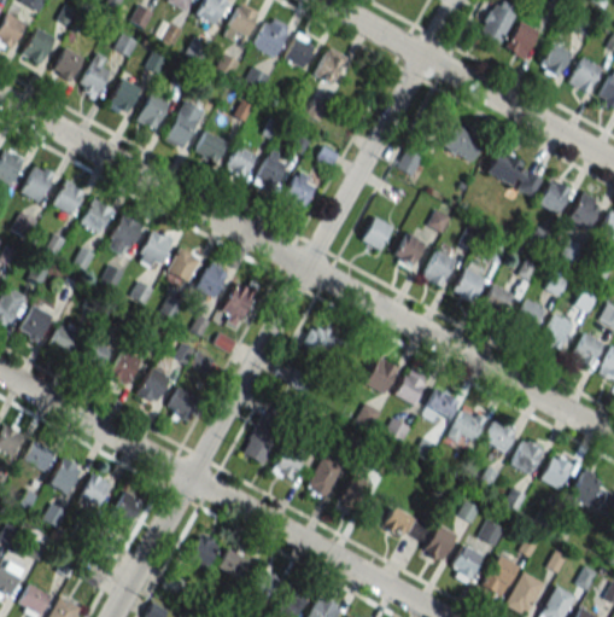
[(45,0),(22,0),(21,1),(39,12),(45,0)]
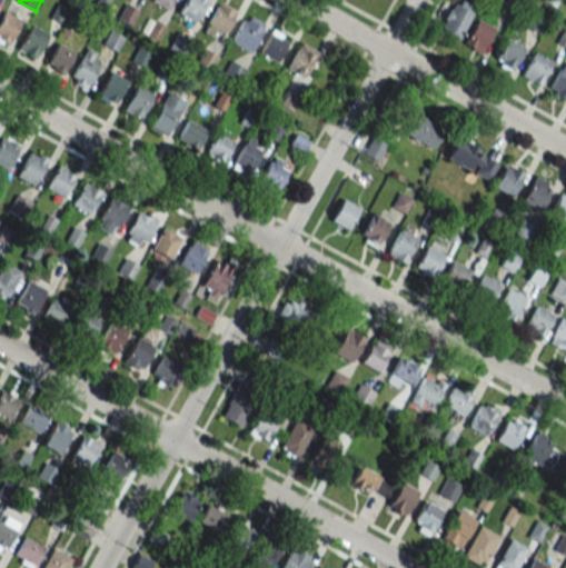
[(154,0),(152,1),(170,11),(176,0),(154,0)]
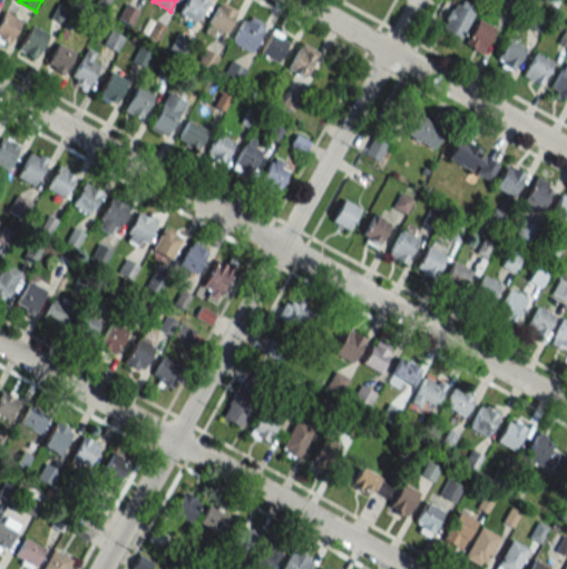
[(209,0),(188,0),(181,15),(198,23),(209,0)]
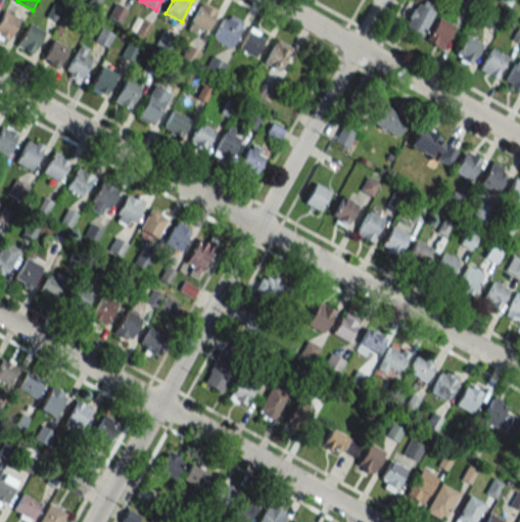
[(423,38),(439,7),(424,0),(420,0),(406,29),(423,38)]
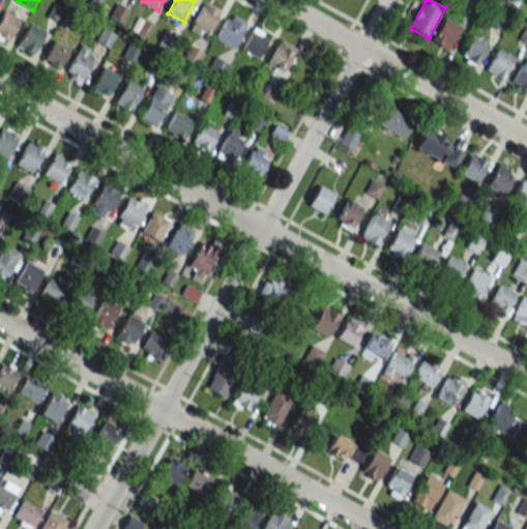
[(478,0),(471,0),(466,11),(479,18),(487,4),(478,0)]
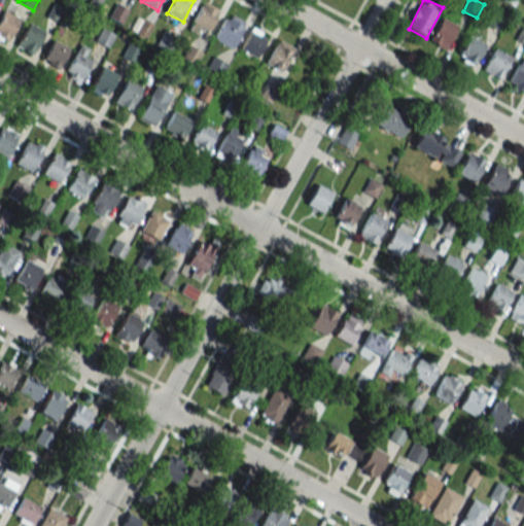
[(205,33),(221,15),(209,4),(189,27),(198,34),(201,30),(205,33)]
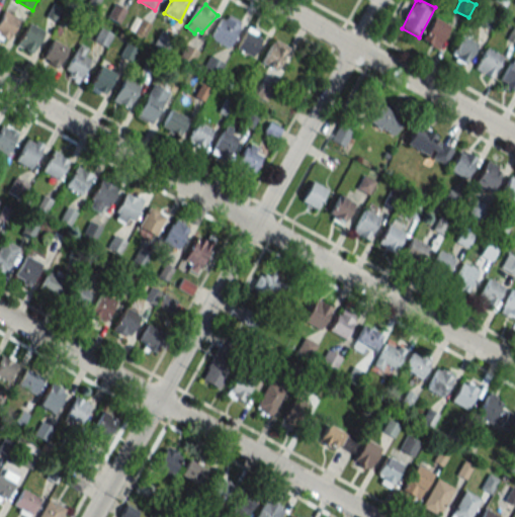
[(0,20),(0,39),(8,44),(21,20),(5,11),(0,20)]
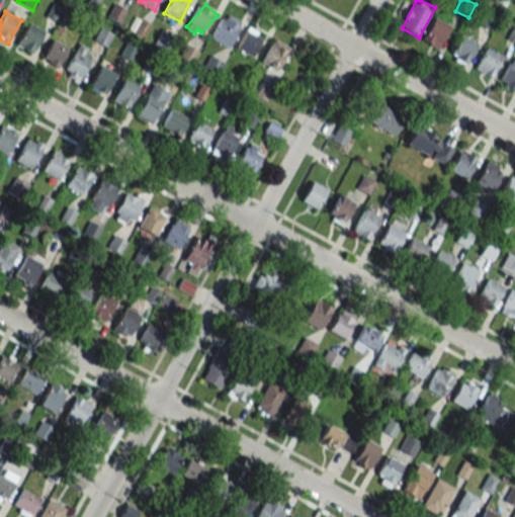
[(486,11),(480,23),(492,30),(499,18),(486,11)]
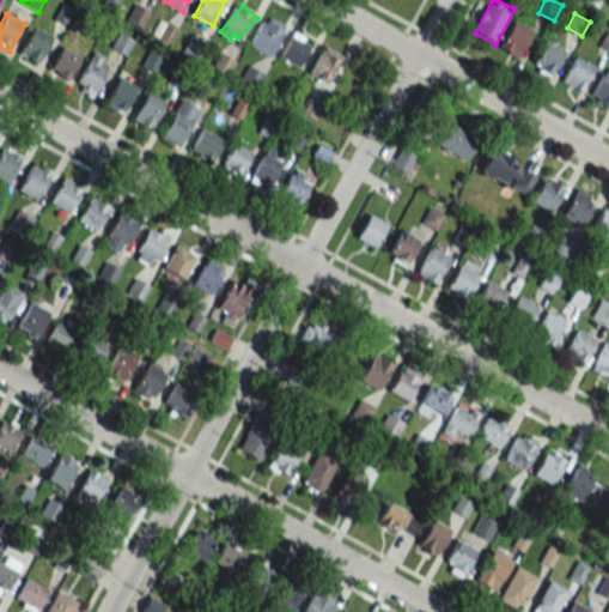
[(273,58),(288,28),(267,17),(251,47),(273,58)]
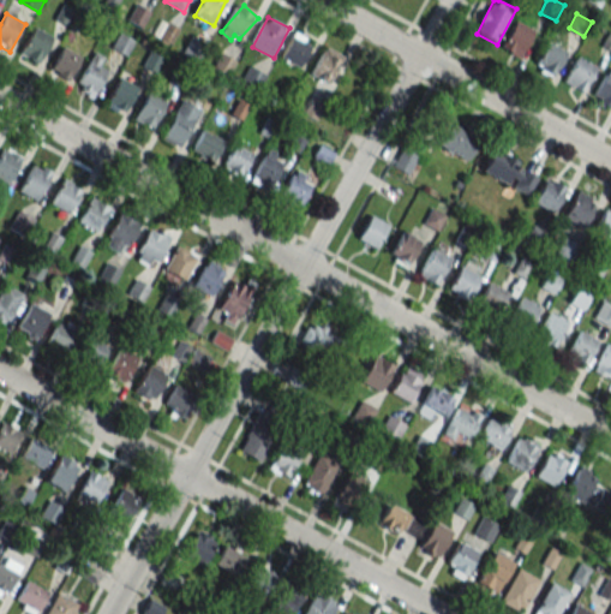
[(517,22),(503,48),(520,58),(535,33),(517,22)]
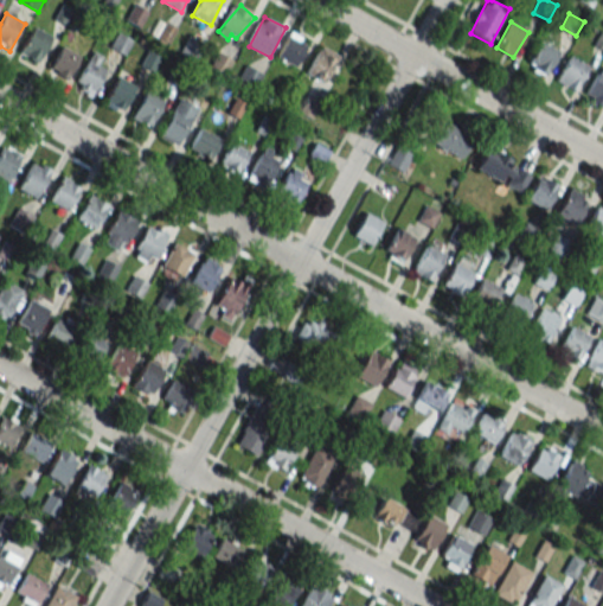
[(40,64),(53,37),(34,27),(21,55),(40,64)]
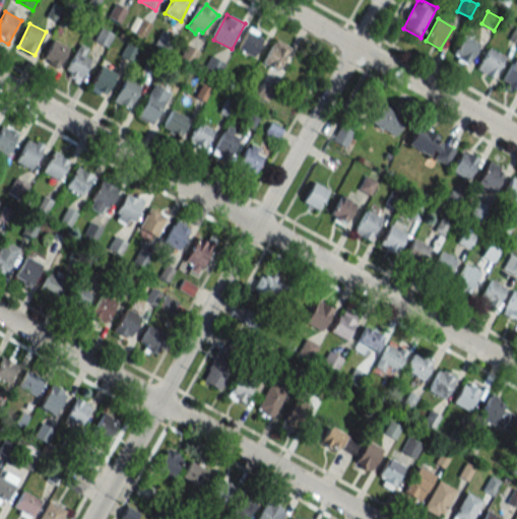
[(266,36),(250,27),(239,50),(255,58),(266,36)]
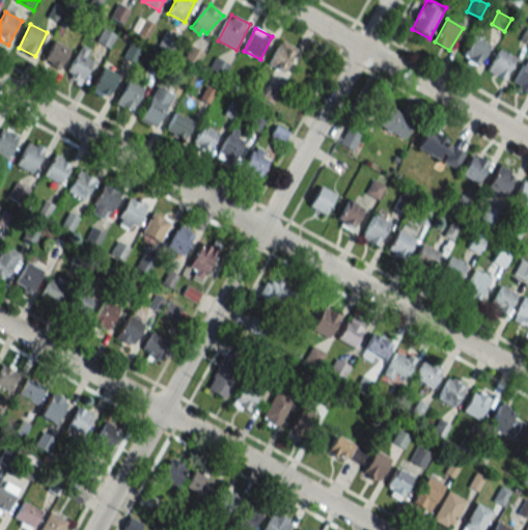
[(474,37),(465,55),(470,57),(468,61),(479,67),(491,46),(474,37)]
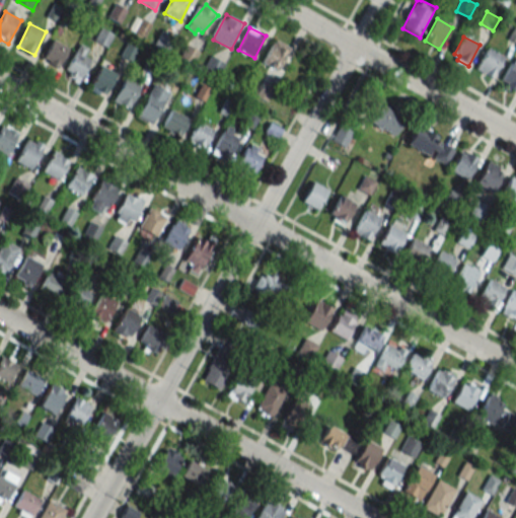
[(44,62),(59,70),(70,49),(55,41),(44,62)]
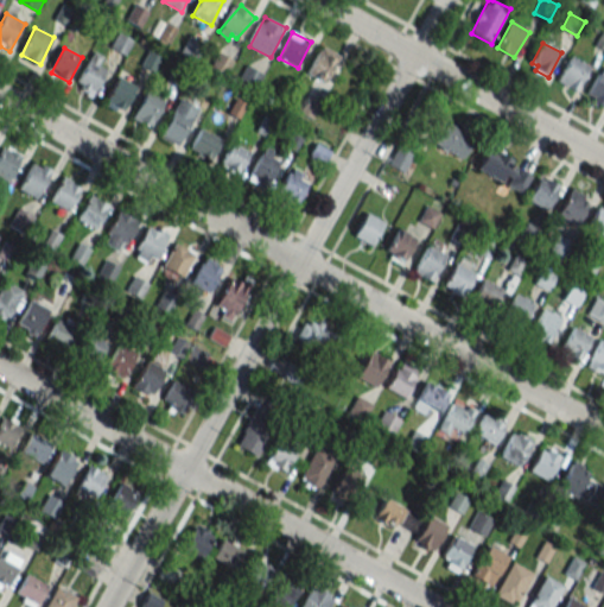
[(325,84),(341,57),(324,48),(309,75),(325,84)]
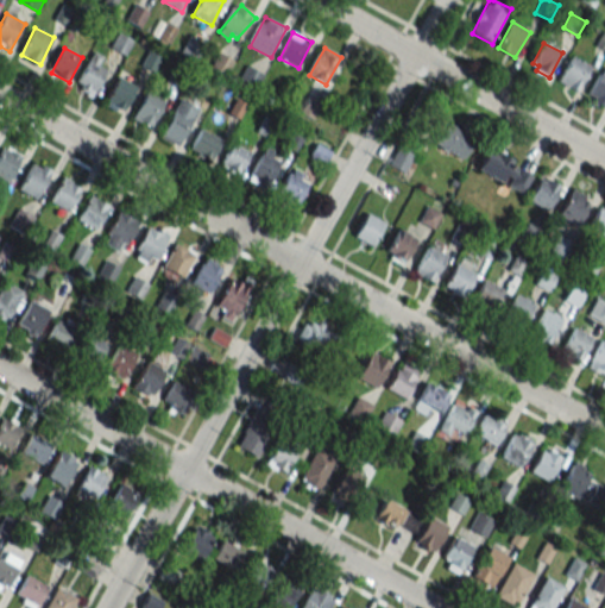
[(107,58),(95,52),(76,89),(94,98),(108,70),(102,67),(107,58)]
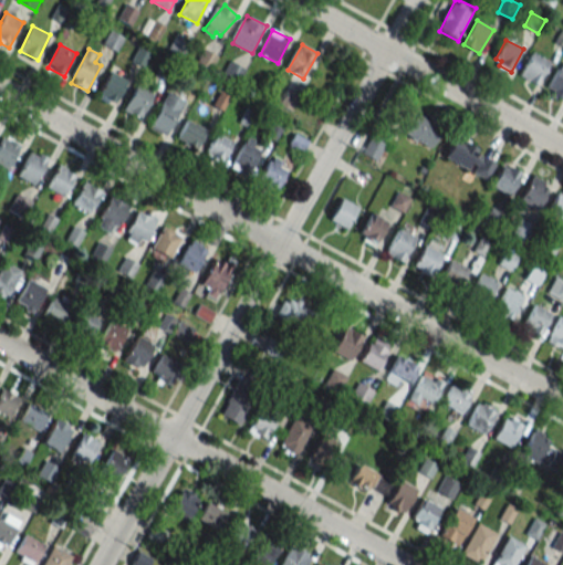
[(521,75),(539,84),(552,61),(534,52),(521,75)]
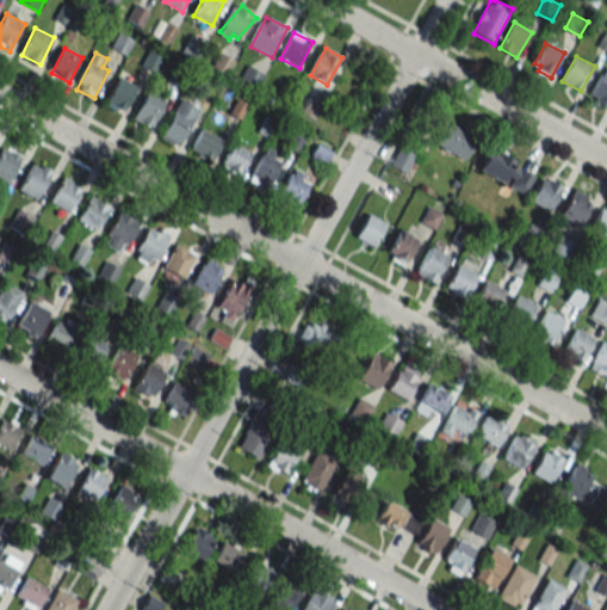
[(606,75),(604,74),(592,96),(599,99),(596,104),(606,109),(606,75)]
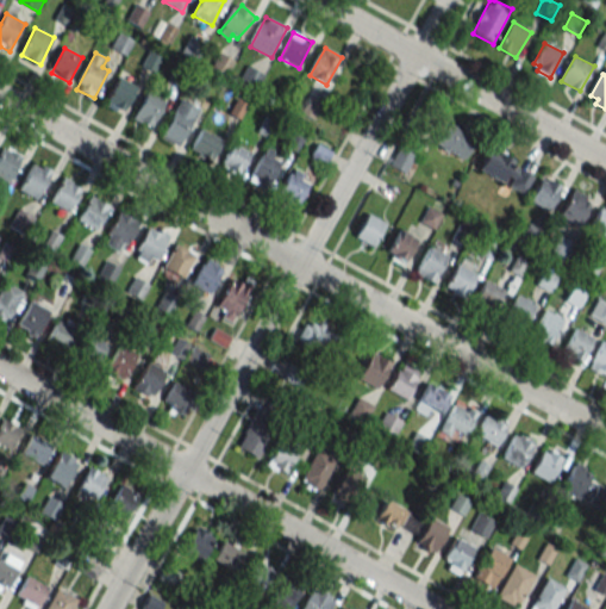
[(124,113),(138,87),(120,78),(106,105),(124,113)]
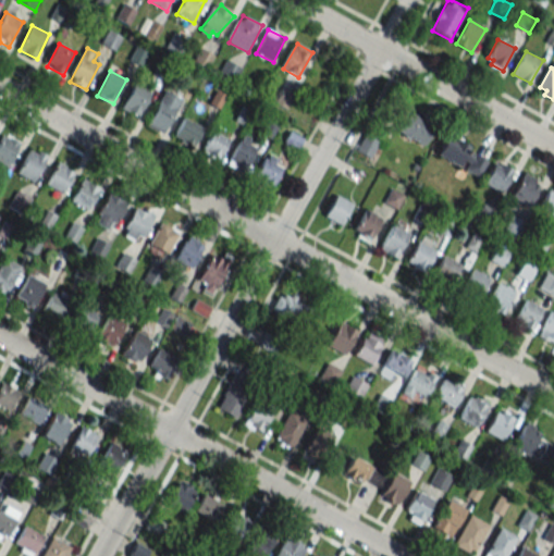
[(123,109),(139,118),(152,94),(137,85),(123,109)]
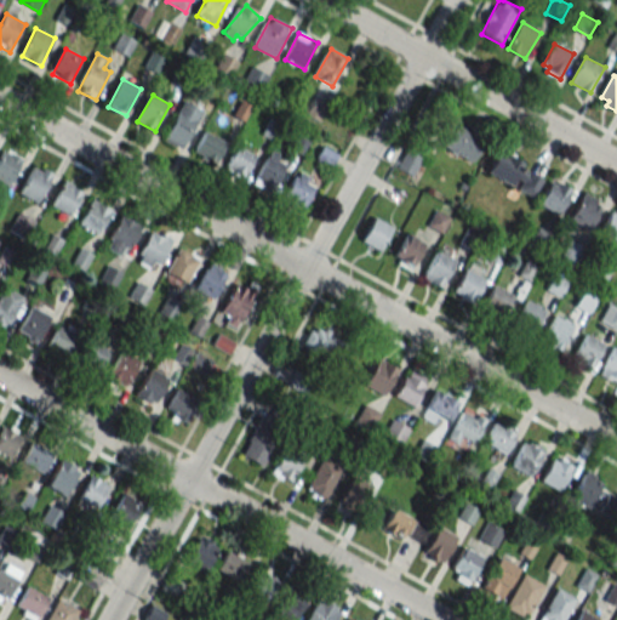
[(165,141),(184,151),(205,111),(186,101),(165,141)]
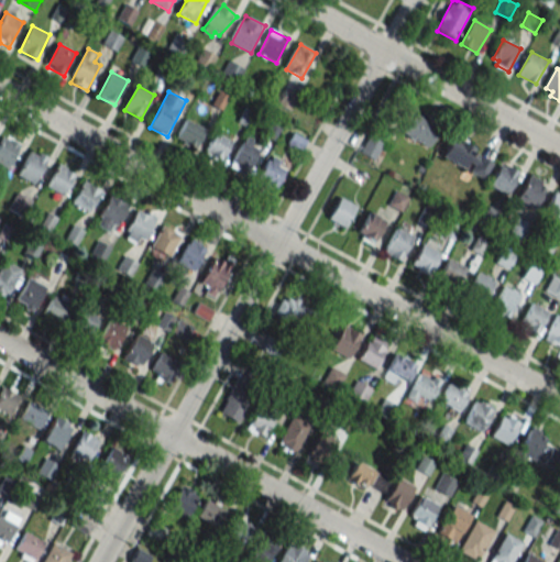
[(441,128),(413,111),(401,133),(429,149),(441,128)]
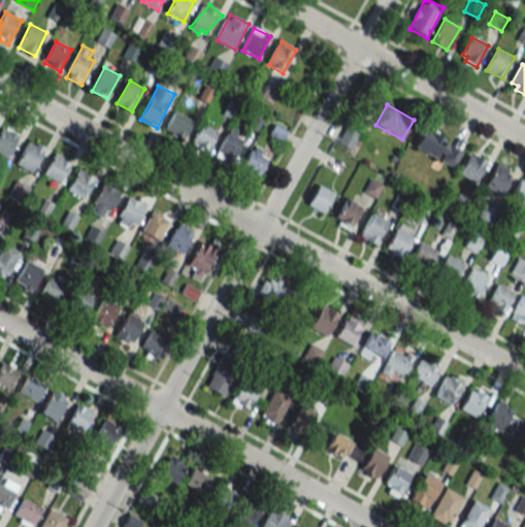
[(185,140),(195,121),(176,111),(166,131),(185,140)]
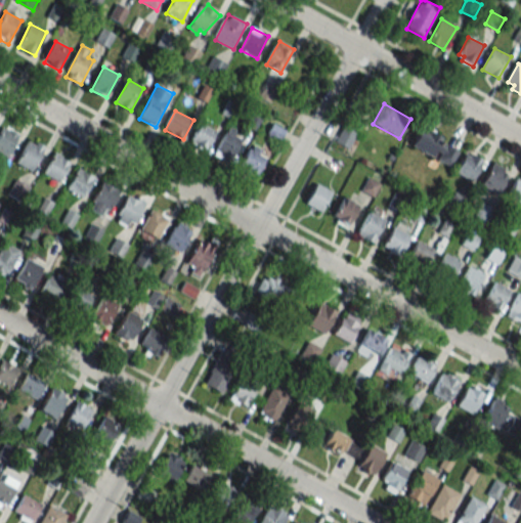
[(191,145),(208,153),(217,131),(201,124),(191,145)]
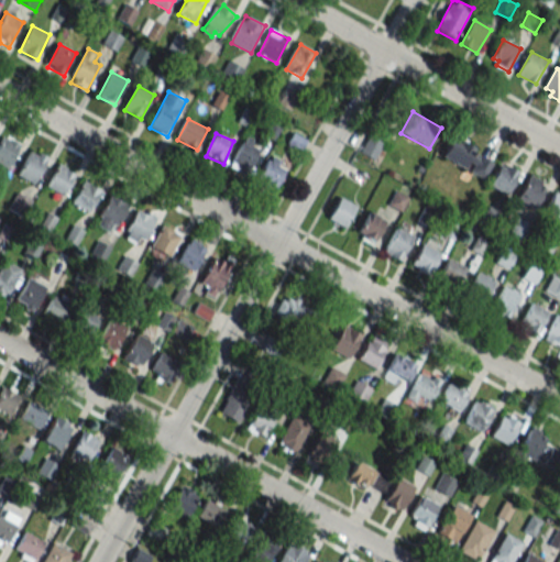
[(3,136),(0,142),(0,164),(9,168),(21,146),(3,136)]
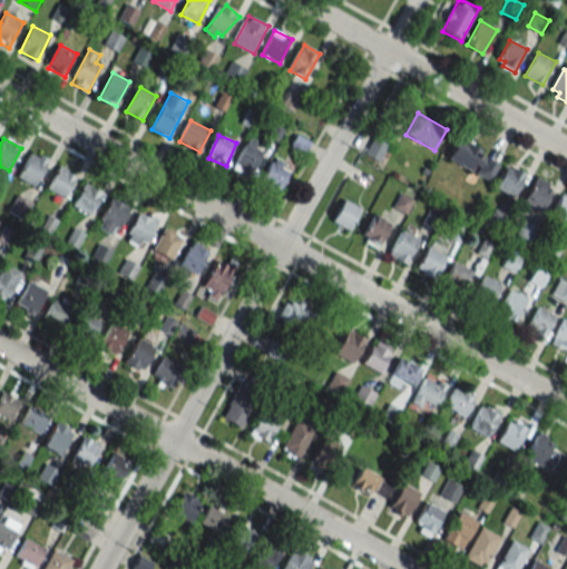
[(266,146),(251,138),(235,168),(252,176),(266,146)]
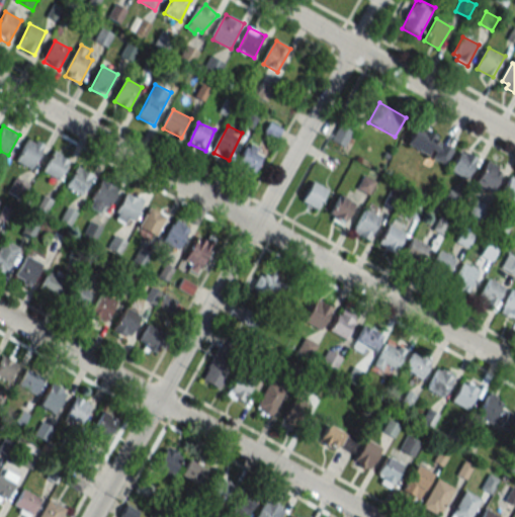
[(408,146),(447,166),(457,147),(418,125),(408,146)]
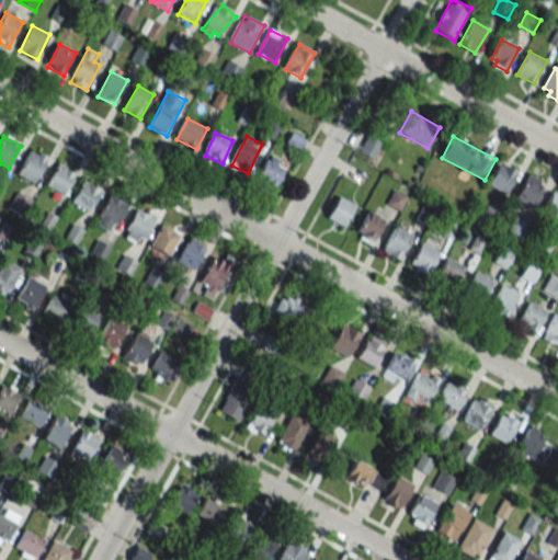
[(31,152),(19,175),(35,184),(48,161),(31,152)]
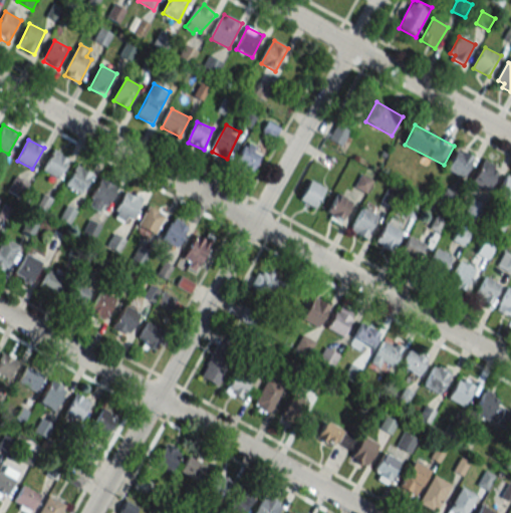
[(264,153),(248,144),(236,165),(252,174),(264,153)]
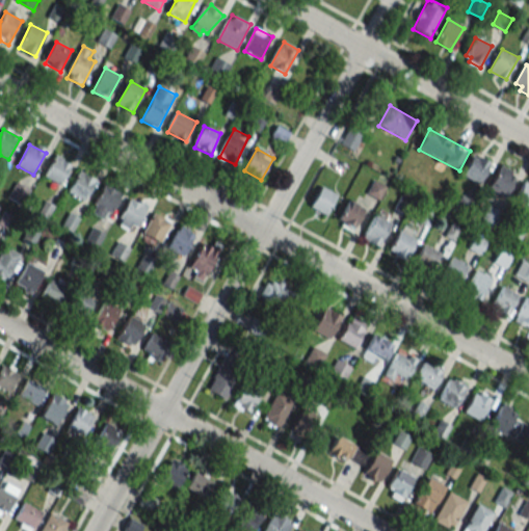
[(57,155),(46,176),(61,185),(73,163),(57,155)]
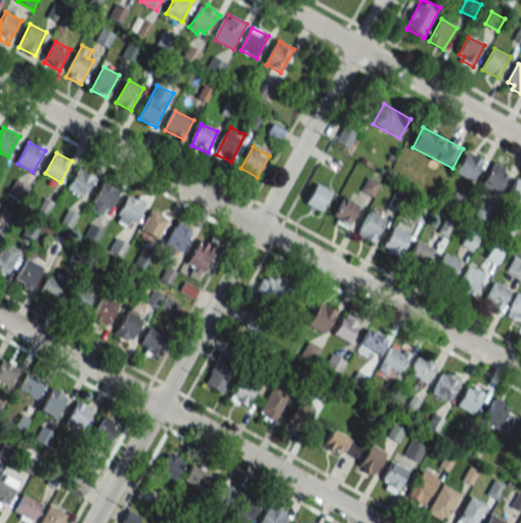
[(467,155),(457,173),(473,182),(484,161),(473,155),(471,158),(467,155)]
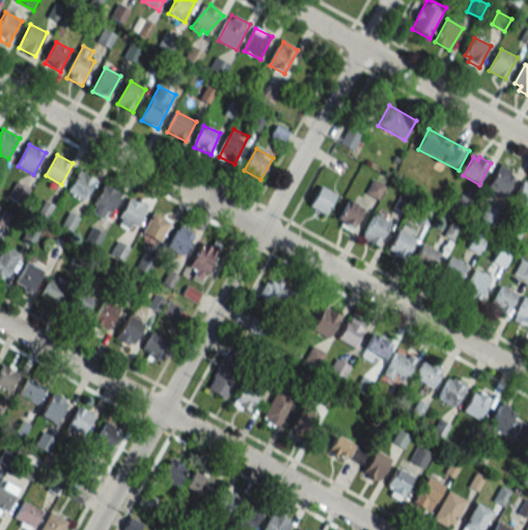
[(501,166),(489,189),(504,197),(515,177),(510,175),(511,171),(501,166)]
